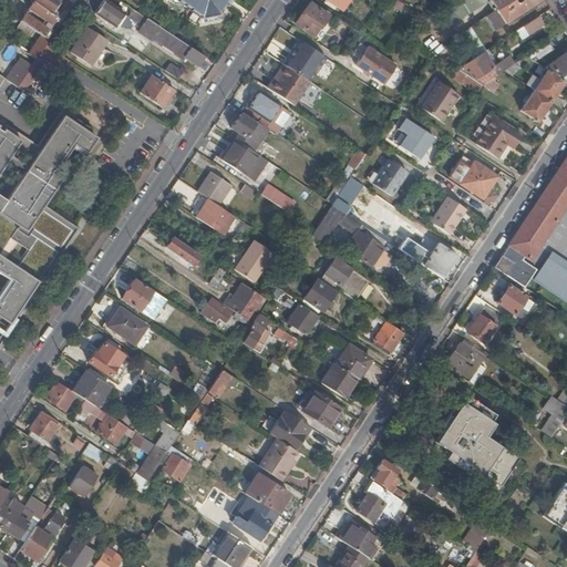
[(58,0),(33,0),(33,1),(50,12),(52,9),(58,0)]
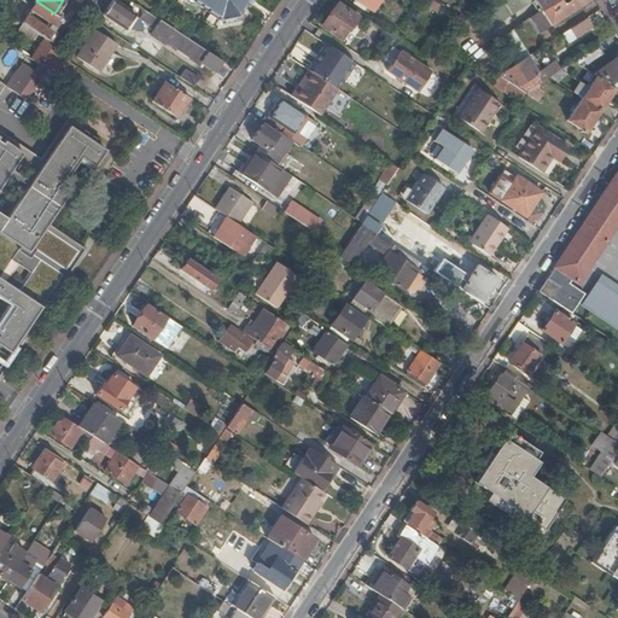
[(75,0),(74,0),(70,7),(75,11),(77,7),(81,4),(75,0)]
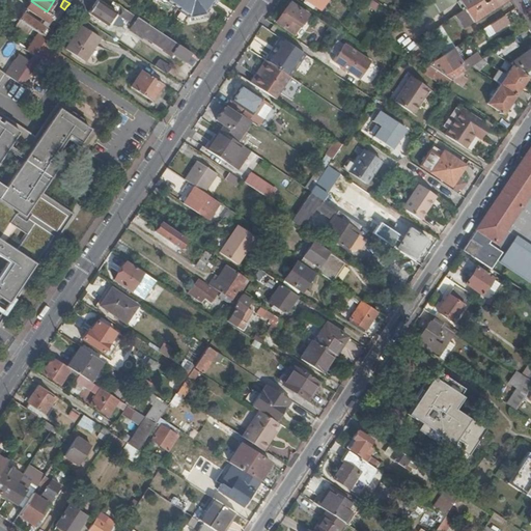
[(107,24),(116,11),(100,0),(95,0),(88,11),(107,24)]
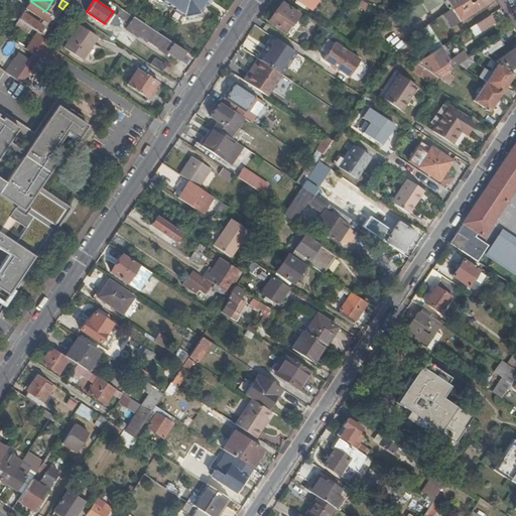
[(200,9),(205,0),(162,0),(172,6),(172,7),(181,13),(182,12),(183,14),(199,11),(198,9),(200,9)]
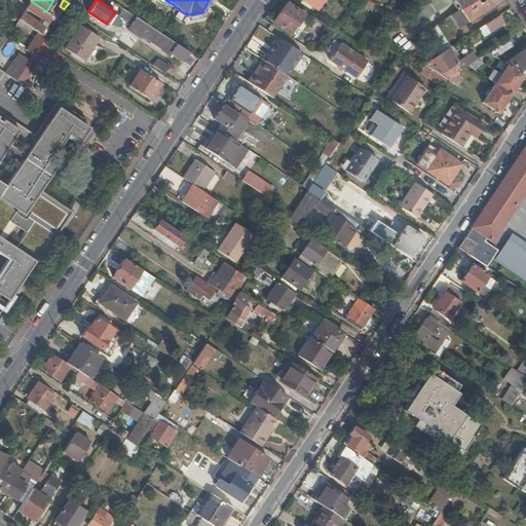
[(325,0),(307,0),(320,8),(325,0)]
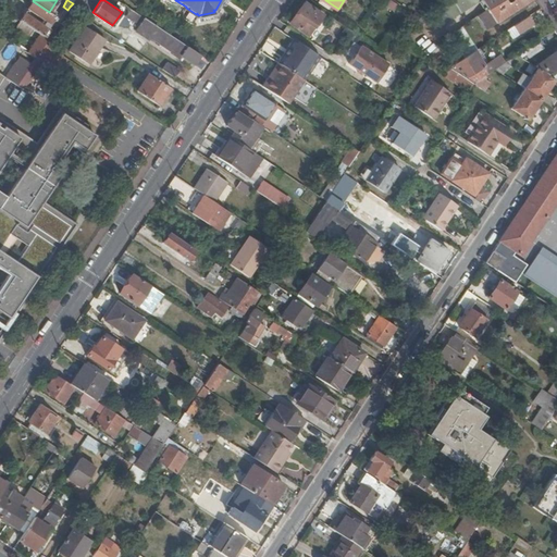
[(477,0),(446,0),(434,9),(443,23),(477,0)]
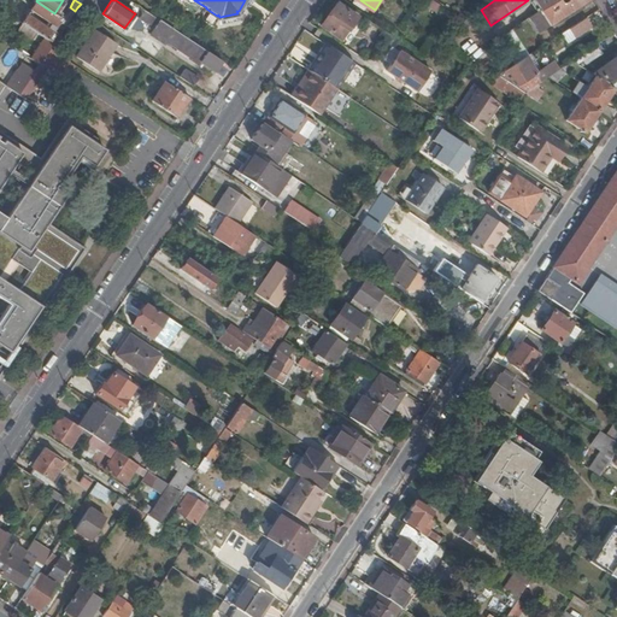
[(554,0),(530,17),(541,33),(589,0),(554,0)]
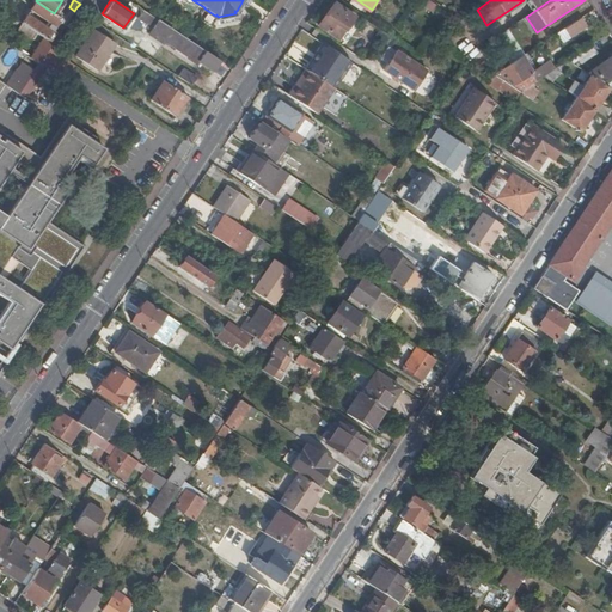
[(530,0),(537,10),(550,0),(530,0)]
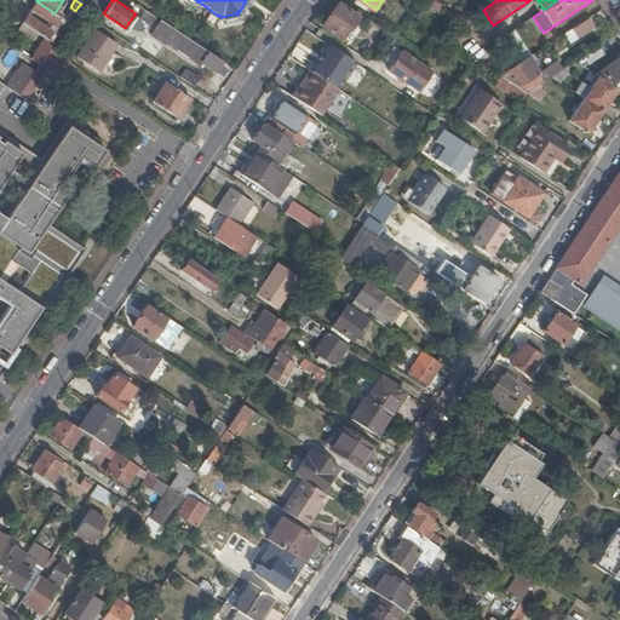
[(51,29),(28,13),(22,22),(23,23),(33,29),(50,41),(64,19),(55,13),(36,1),(35,3),(32,10),(55,26),(51,29)]
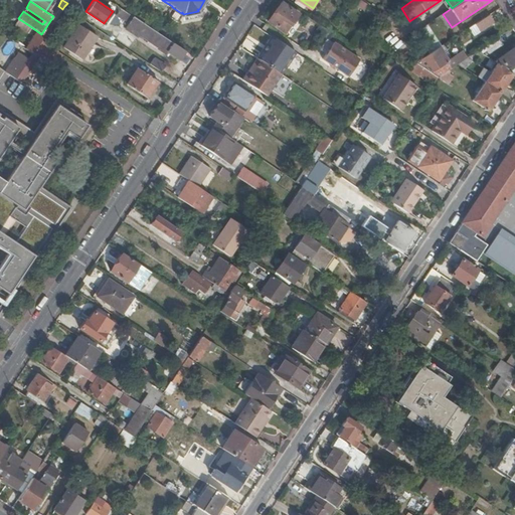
[(287,34),(300,14),(282,2),(269,21),(279,27),(278,28),(287,34)]
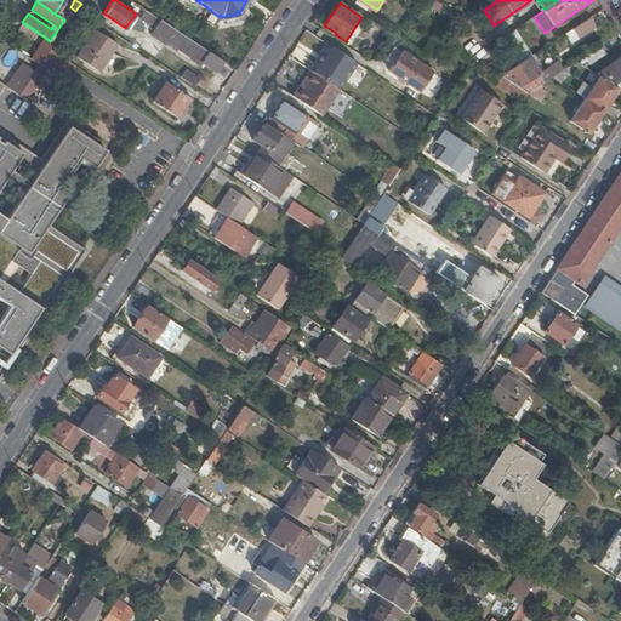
[(368,17),(364,22),(372,28),(376,22),(368,17)]
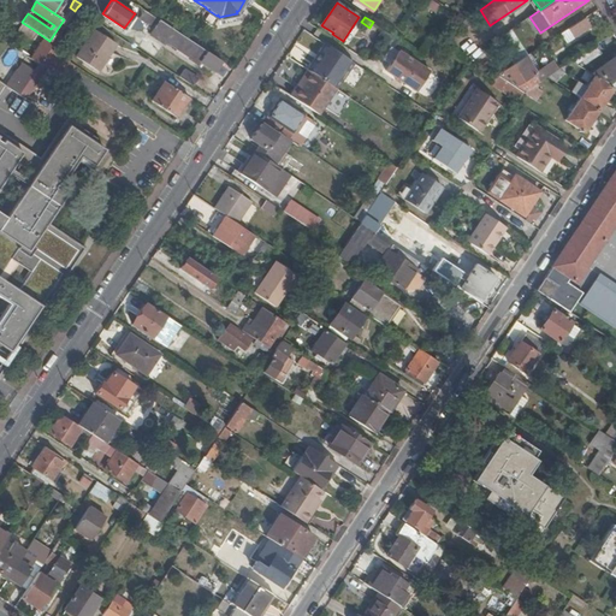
[(592,28),(586,17),(568,29),(574,39),(592,28)]
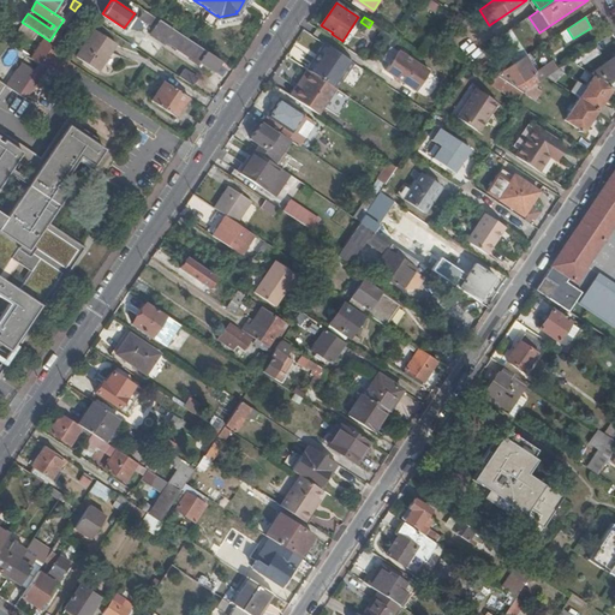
[(215,71),(221,60),(173,28),(160,19),(151,31),(165,42),(167,39),(199,61),(199,60),(215,71)]
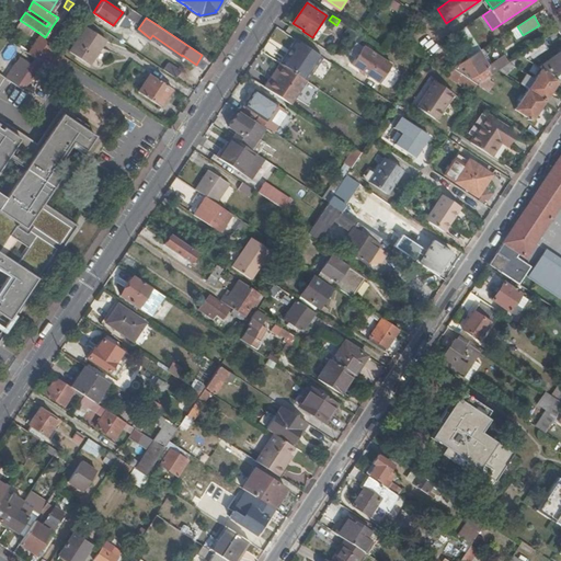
[(340,20),(336,25),(333,31),(338,33),(344,37),(351,27),(340,20)]
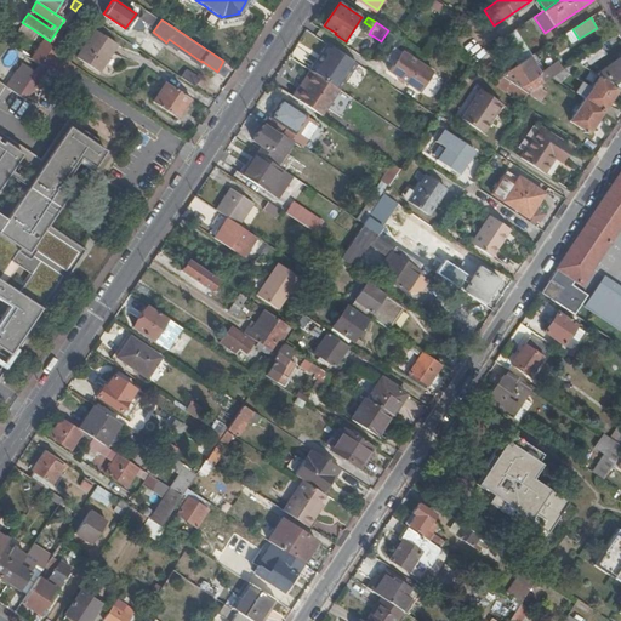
[(33,29),(23,23),(18,30),(28,36),(33,29)]
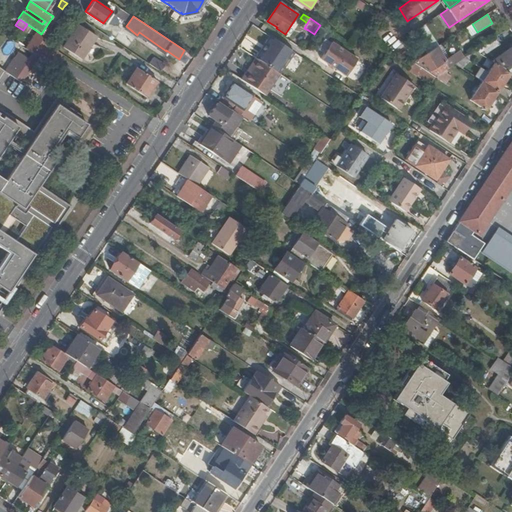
[(81,57),(97,35),(77,23),(63,45),(81,57)]
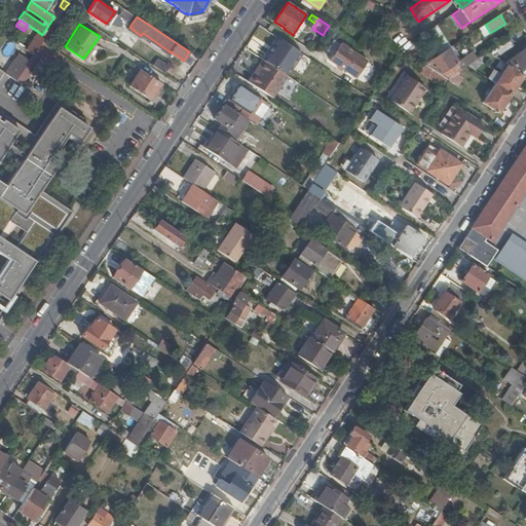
[(451,46),(438,24),(425,32),(440,54),(448,49),(451,46)]
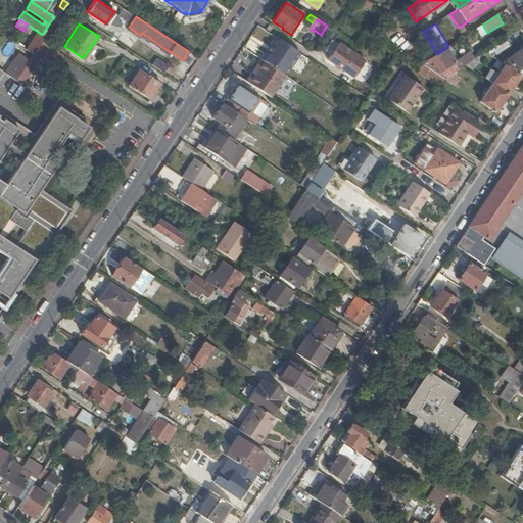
[(43,40),(36,36),(27,49),(34,54),(43,41),(43,40)]
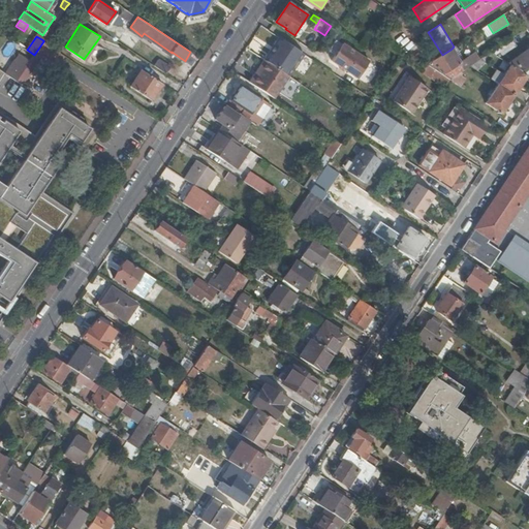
[(271,52),(265,60),(268,62),(288,76),(289,76),(294,68),(292,66),(298,59),(300,61),(305,54),(280,36),(275,44),(278,47),(274,54),(271,52)]
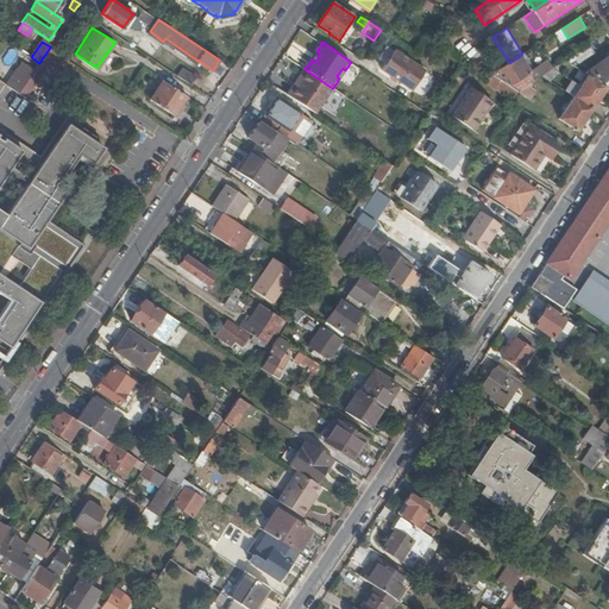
[(595,51),(590,44),(573,55),(578,62),(595,51)]
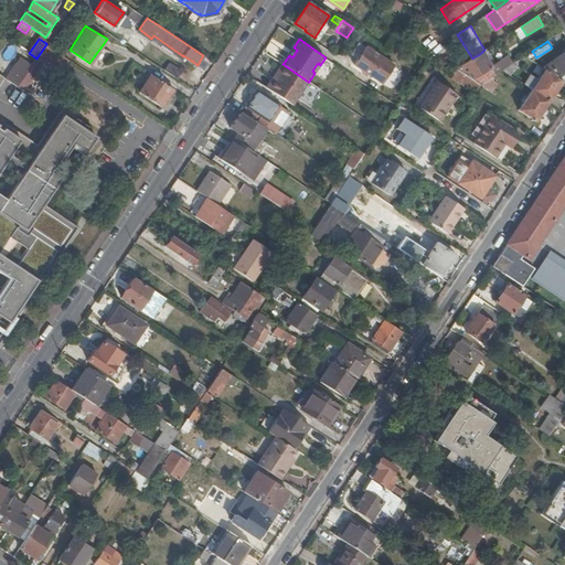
[(46,44),(36,59),(38,60),(19,86),(28,93),(45,68),(51,72),(63,55),(46,44)]
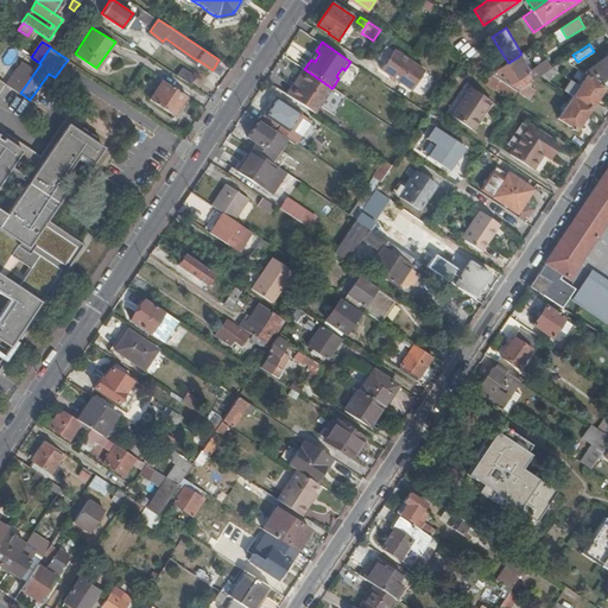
[(413,88),(428,69),(396,48),(382,68),(413,88)]
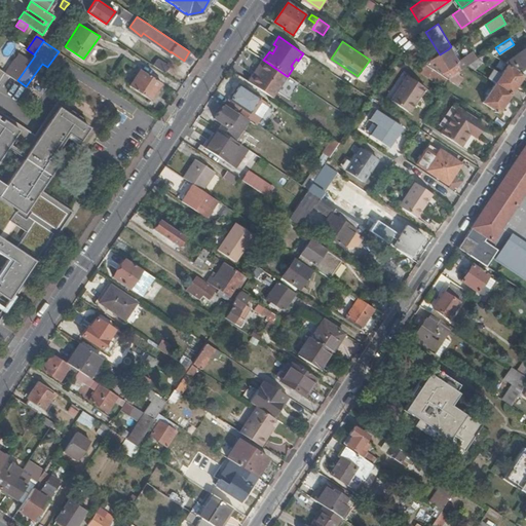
[(440,54),(425,64),(447,78),(458,71),(460,69),(470,64),(477,59),(473,52),(456,63),(448,49),(440,54)]
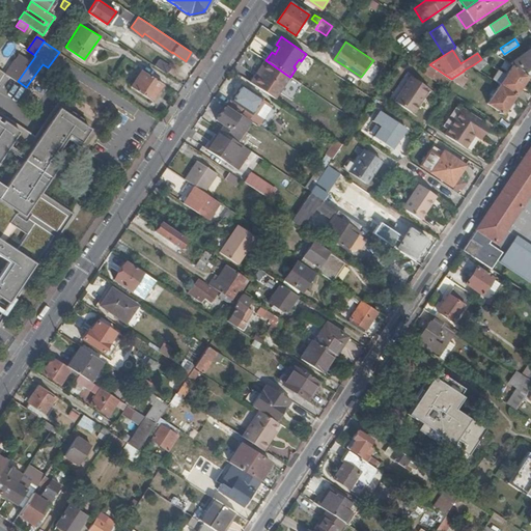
[(499,54),(495,51),(483,58),(488,61),(499,54)]
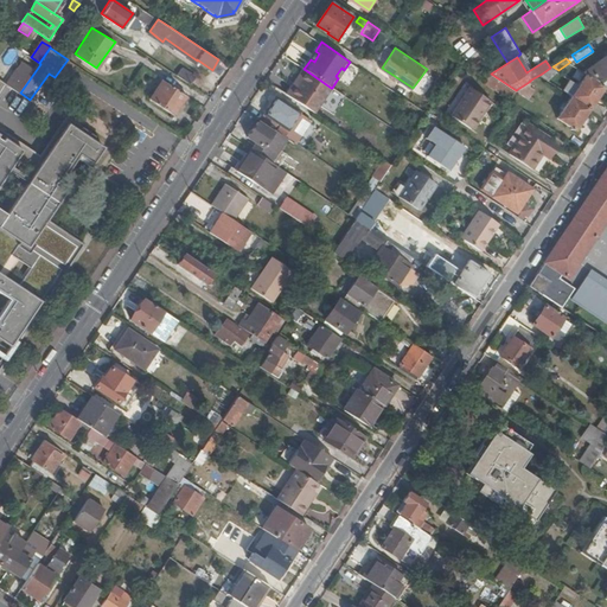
[(606,58),(586,74),(588,75),(605,87),(606,87),(606,58)]
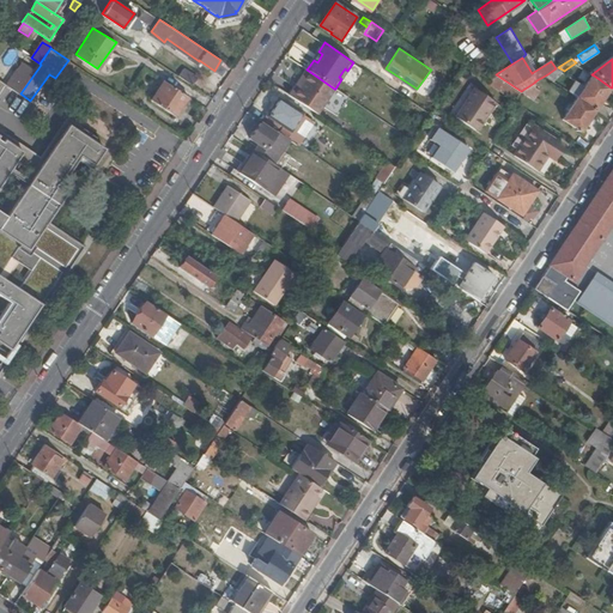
[(24,60),(7,85),(19,93),(36,68),(24,60)]
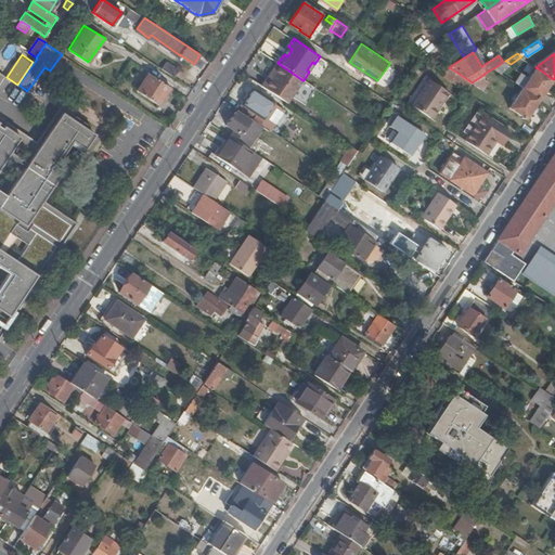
[(167,62),(162,68),(175,77),(179,71),(167,62)]
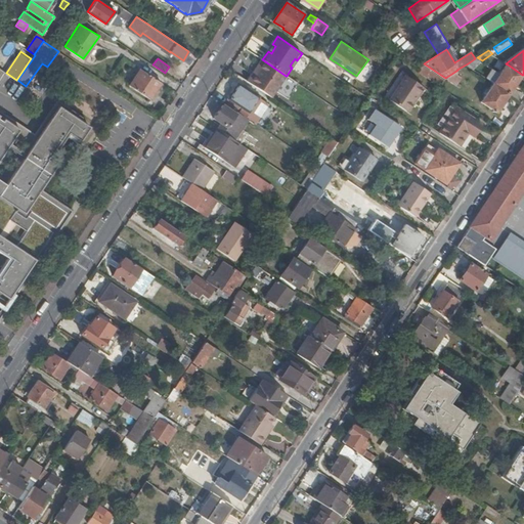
[(251,83),(265,61),(262,59),(248,81),(251,83)]
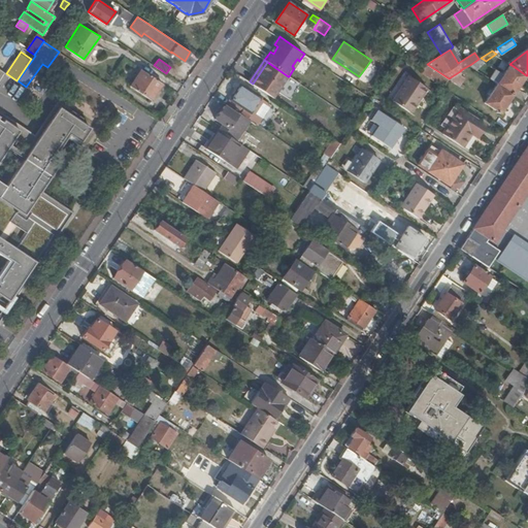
[(485,64),(479,60),(474,66),(481,70),(485,64)]
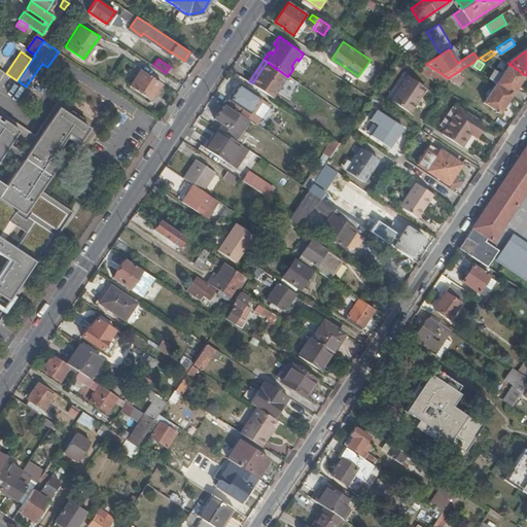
[(267,62),(252,83),(273,98),(287,76),(267,62)]
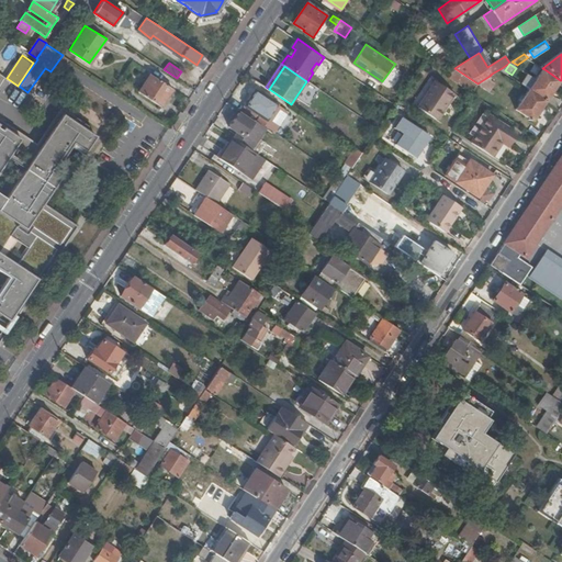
[(454,68),(449,77),(472,93),(478,83),(454,68)]
